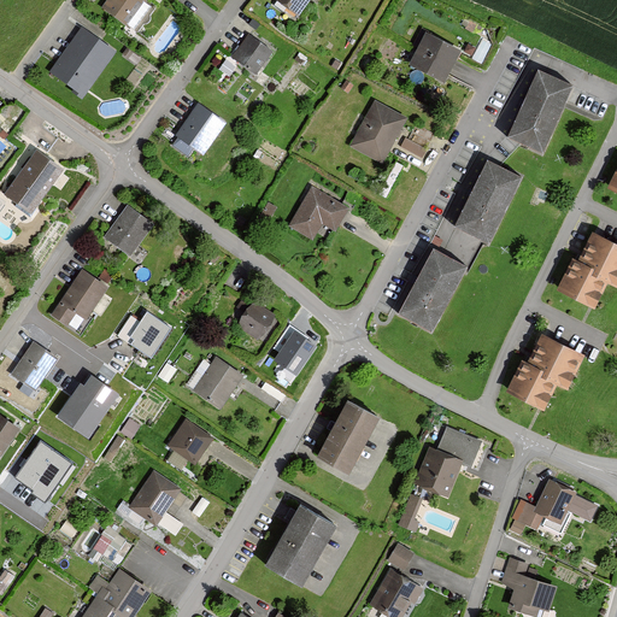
[(145,0),(105,0),(100,7),(125,27),(145,0)]
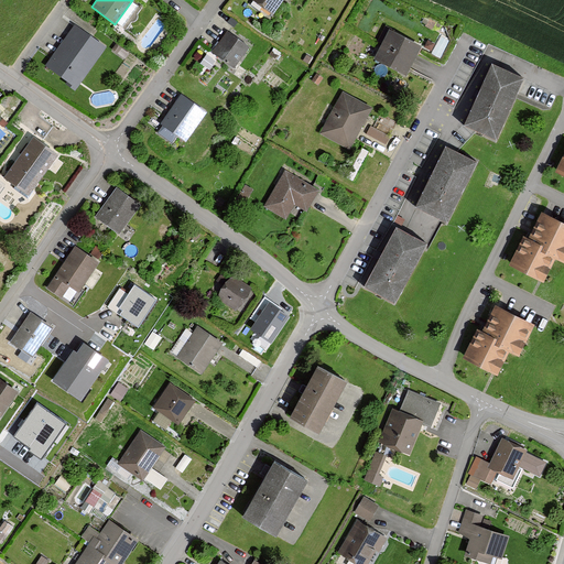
[(247,0),(272,17),(282,0),(247,0)]
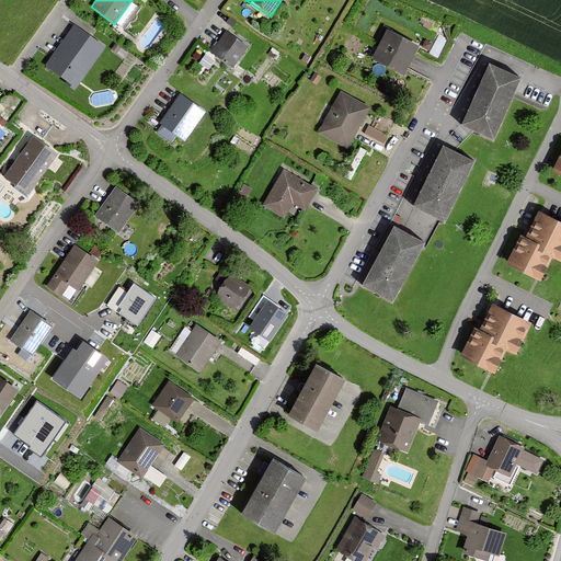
[(103,46),(73,25),(43,66),(72,88),(103,46)]
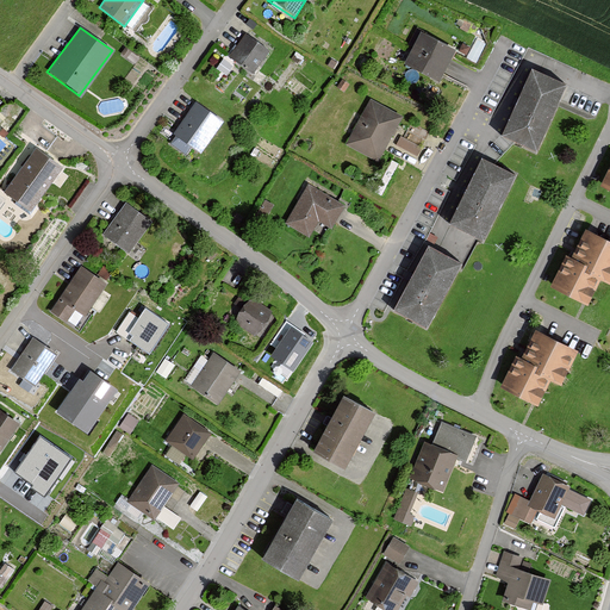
[(446,66),(454,50),(418,31),(410,49),(446,66)]
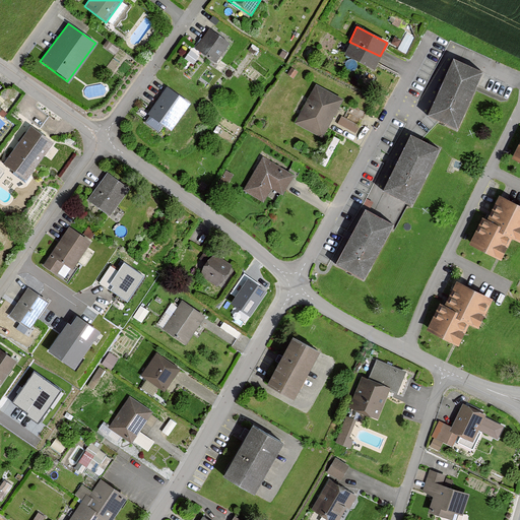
[(229,42),(208,29),(195,51),(214,63),(229,42)]
